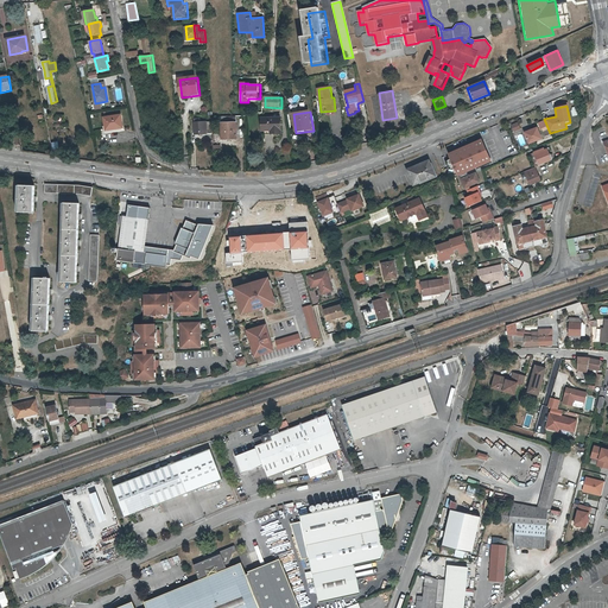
[(121,116),(105,119),(107,132),(124,128),(121,116)]
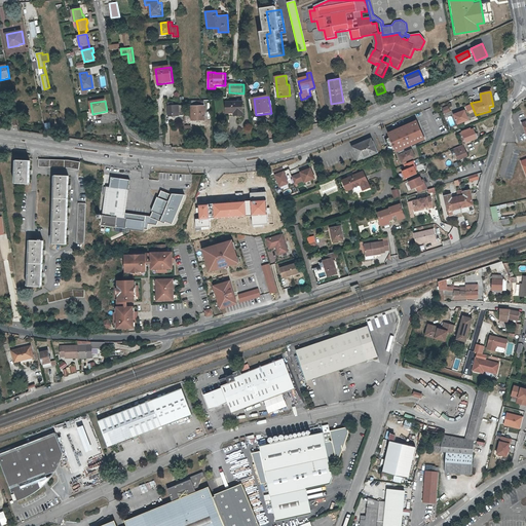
[(238,113),(238,115),(245,115),(245,102),(228,103),(228,113),(235,113),(238,113)]
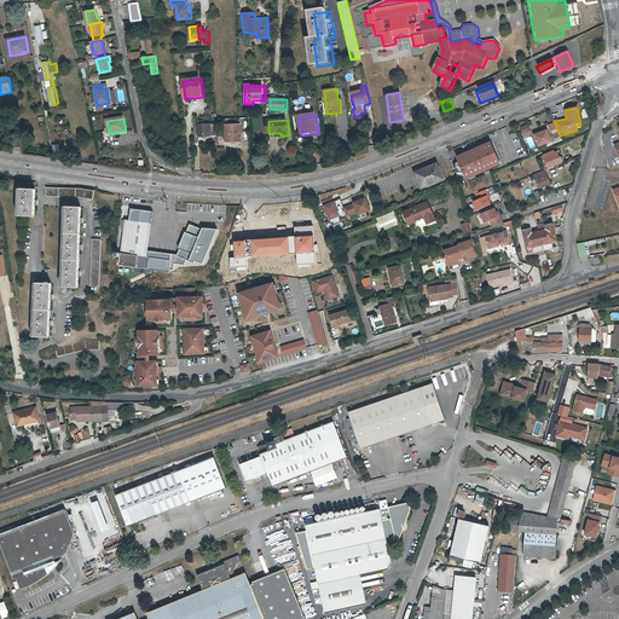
[(203,121),(197,121),(198,137),(217,136),(215,123),(204,125),(203,121)]
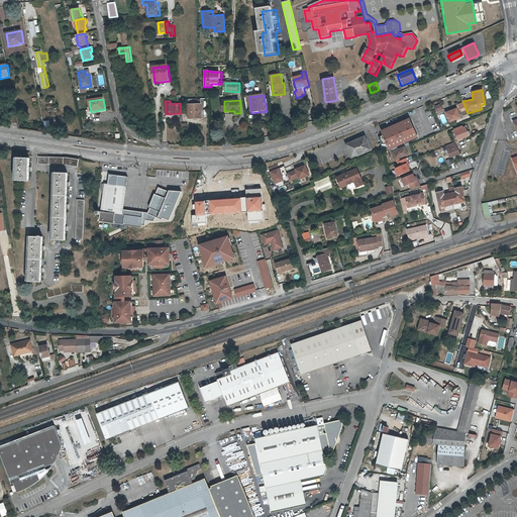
[(203,119),(202,105),(190,106),(190,119),(203,119)]
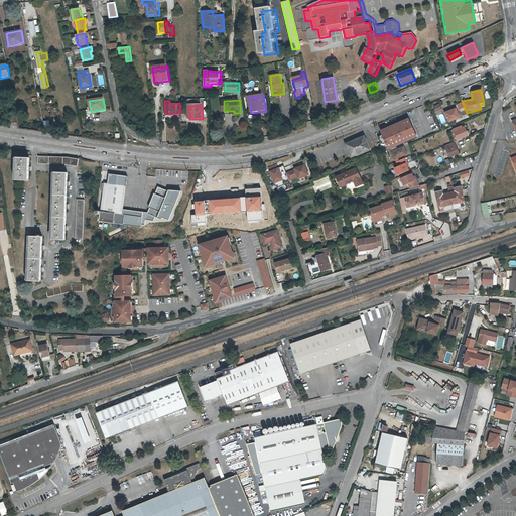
[(455,110),(444,114),(447,122),(459,118),(455,110)]
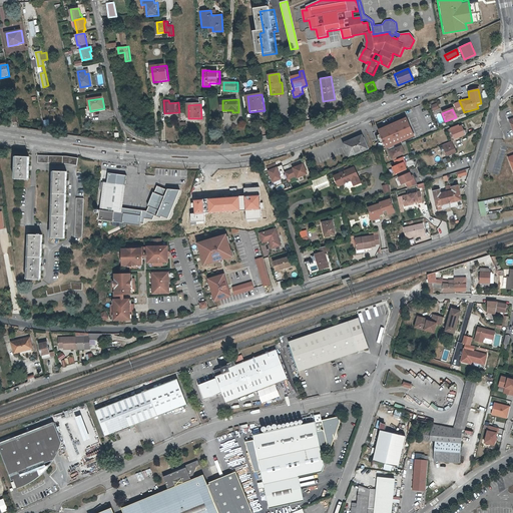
[(405,118),(376,130),(385,150),(413,137),(405,118)]
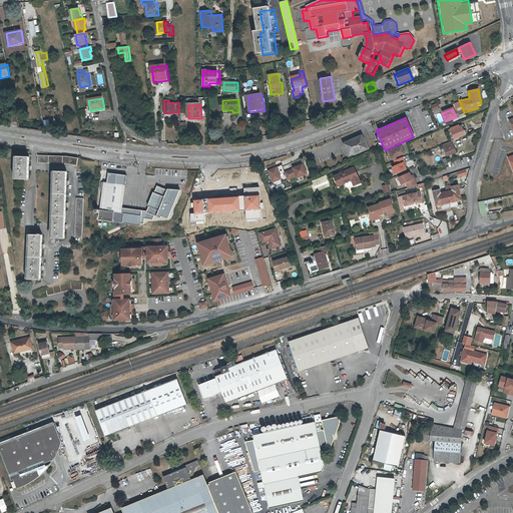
[(466,135),(464,130),(463,131),(461,126),(459,127),(458,125),(449,129),(454,140),(466,135)]
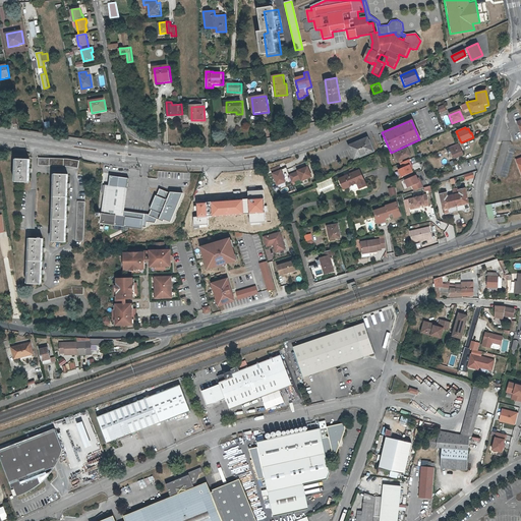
[(352,161),(372,152),(366,137),(346,147),(352,161)]
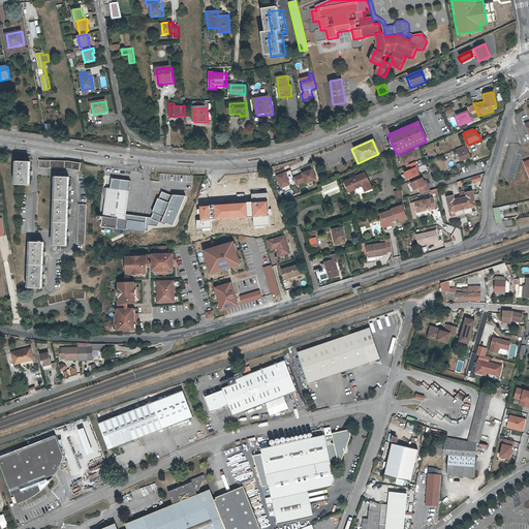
[(457,150),(462,161),(470,157),(466,146),(457,150)]
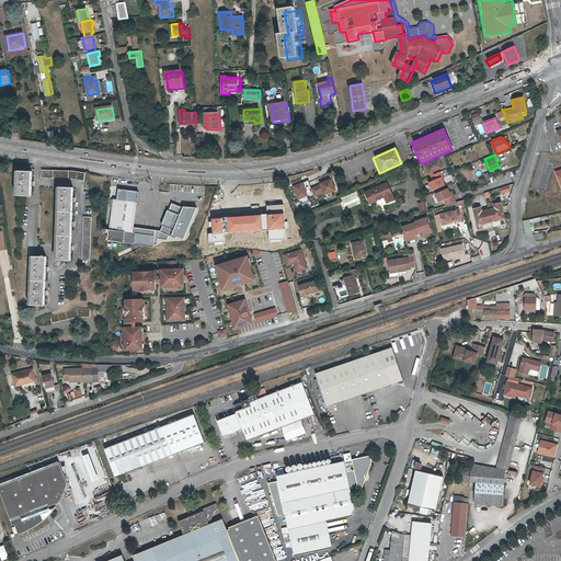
[(438,160),(424,165),(427,175),(443,169),(438,160)]
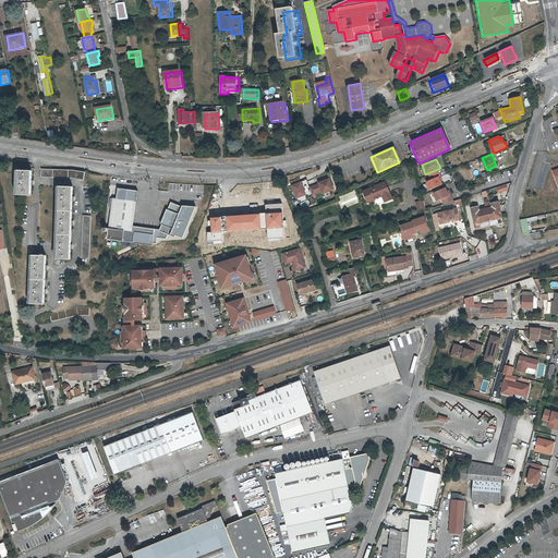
[(14,181),(14,191),(26,191),(28,167),(15,166),(14,177),(13,177),(13,181),(14,181)]
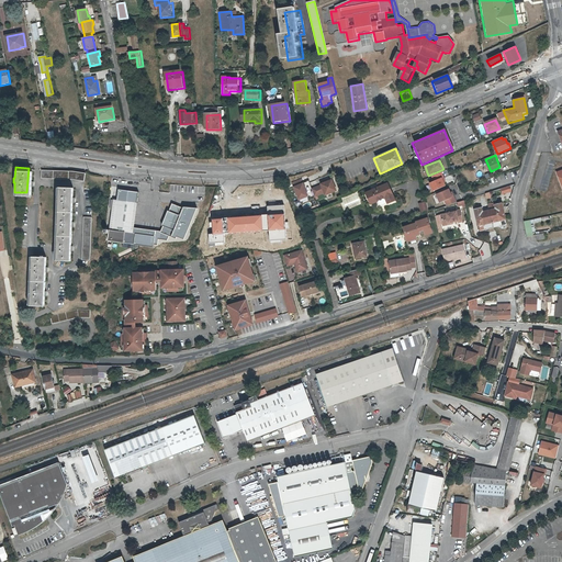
[(40,178),(71,179),(83,181),(85,173),(72,171),(41,169),(40,178)]
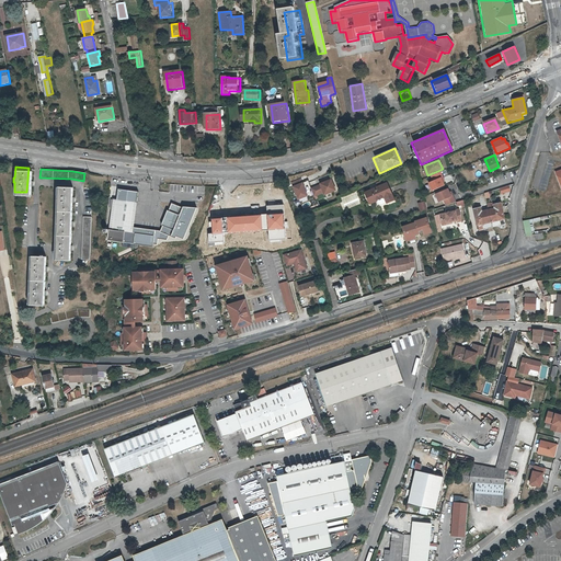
[(432,181),(426,184),(431,193),(444,186),(443,183),(444,182),(439,172),(430,176),(432,181)]
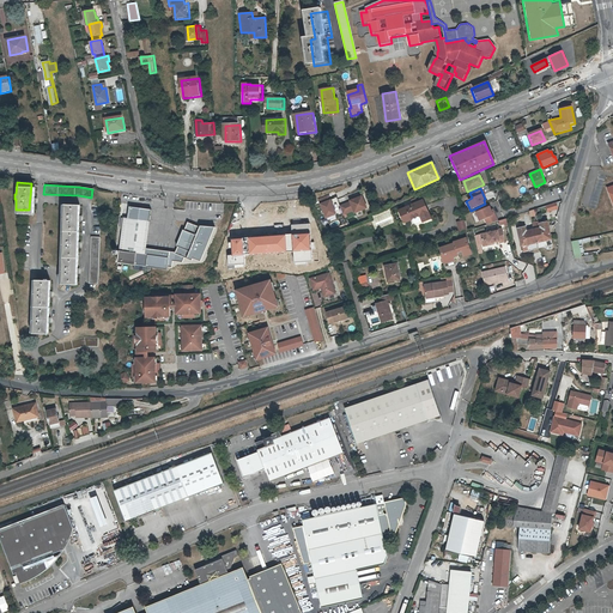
[(331,194),(320,199),(328,218),(339,213),(331,194)]
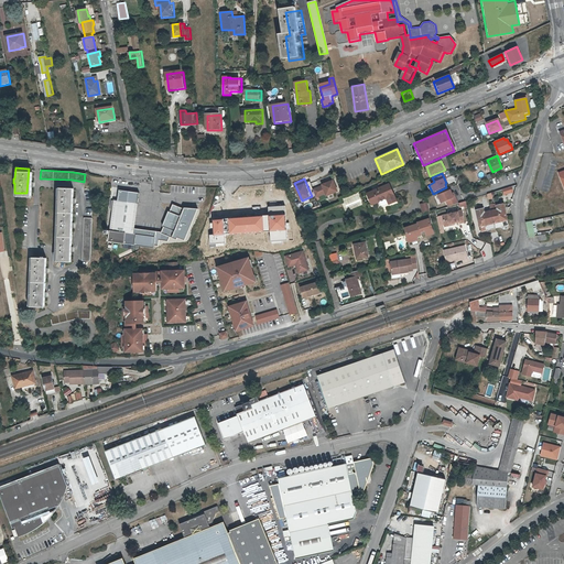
[(335,179),(313,187),(317,197),(327,193),(328,196),(340,192),(335,179)]
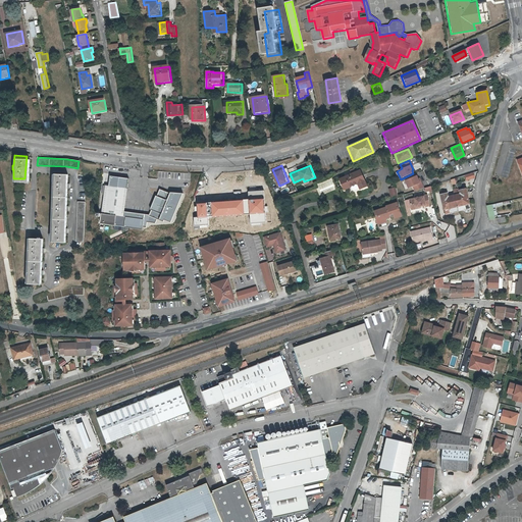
[(342,178),(346,190),(359,185),(361,189),(369,186),(362,169),(342,178)]
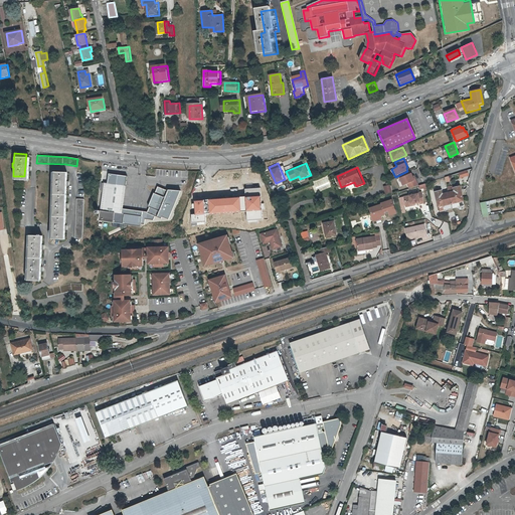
[(48,227),(47,237),(60,238),(63,170),(51,170),(50,179),(49,179),(49,183),(50,183),(49,201),(48,201),(48,205),(49,205),(48,224),(47,223),(46,227),(48,227)]
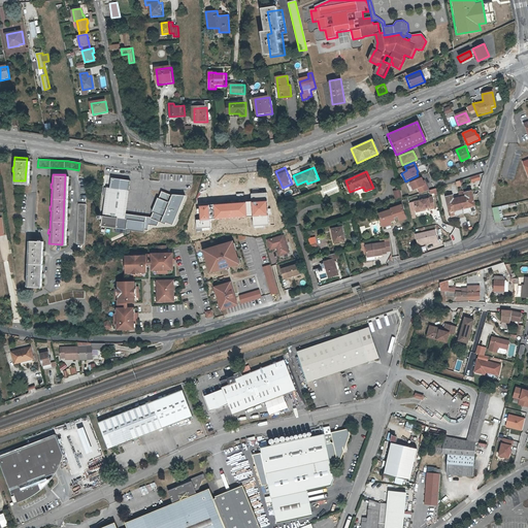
[(125,213),(129,179),(104,175),(102,188),(106,188),(101,216),(101,219),(100,225),(143,230),(143,228),(146,228),(147,223),(157,225),(159,220),(150,217),(125,213)]
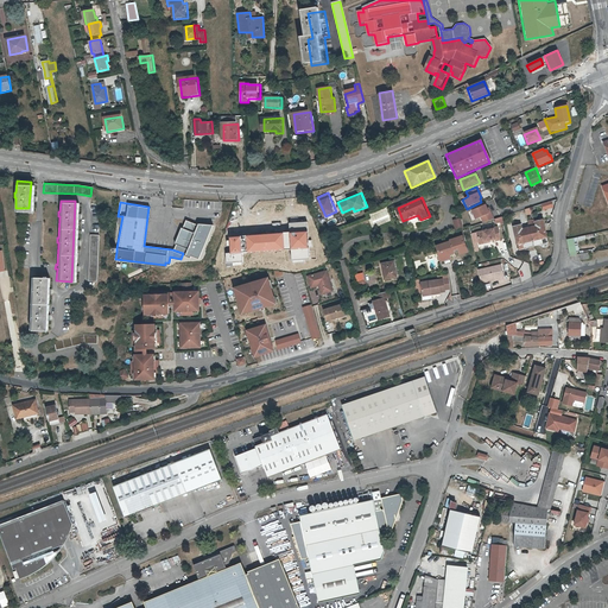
[(485,203),(470,209),(474,219),(480,216),(482,222),(493,217),(489,206),(486,207),(485,203)]
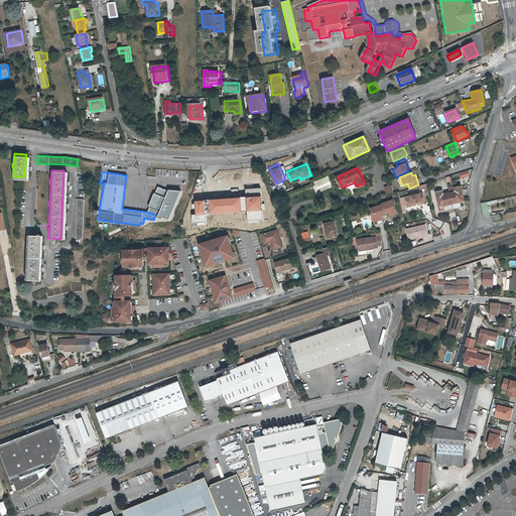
[(386,196),(393,194),(391,185),(384,186),(386,196)]
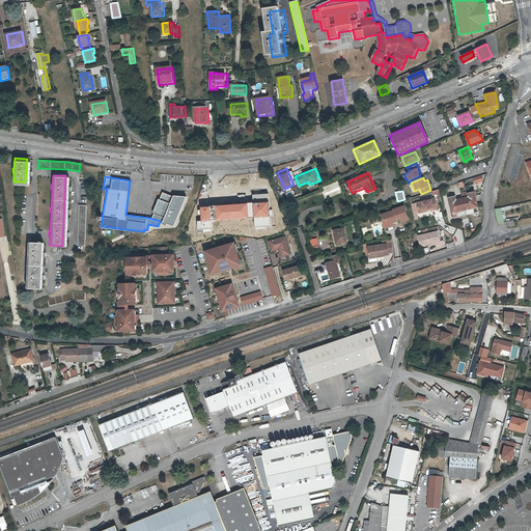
[(453,196),(447,197),(452,216),(477,210),(473,191),(467,192),(468,196),(454,200),(453,196)]
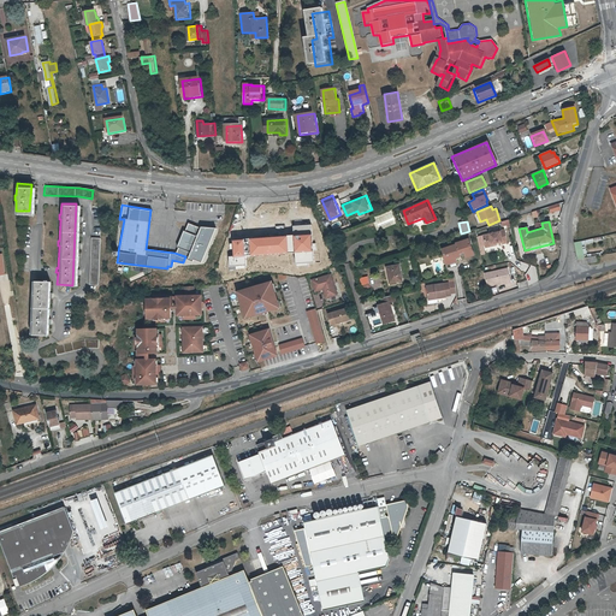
[(199,226),(188,223),(184,230),(183,230),(176,246),(177,247),(175,253),(185,256),(199,226)]
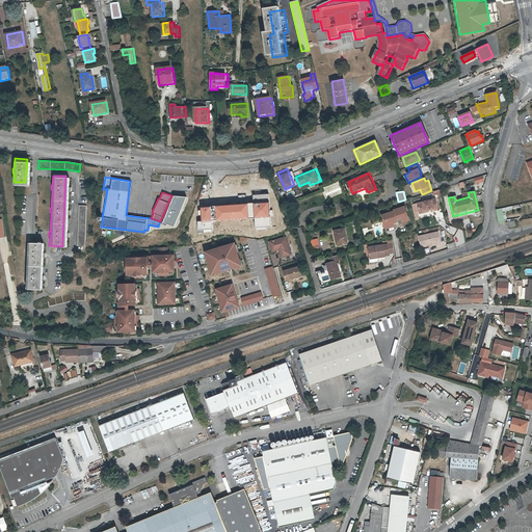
[(173,194),(171,195),(160,221),(165,223),(166,221),(173,223),(184,195),(173,194)]
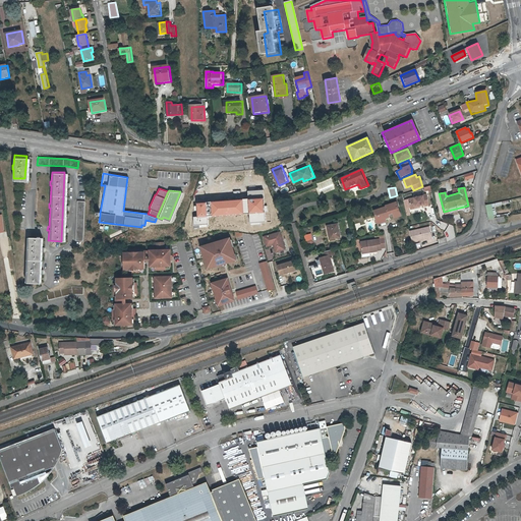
[(427,206),(425,194),(423,195),(423,196),(409,199),(411,208),(420,206),(425,205),(425,206),(427,206)]
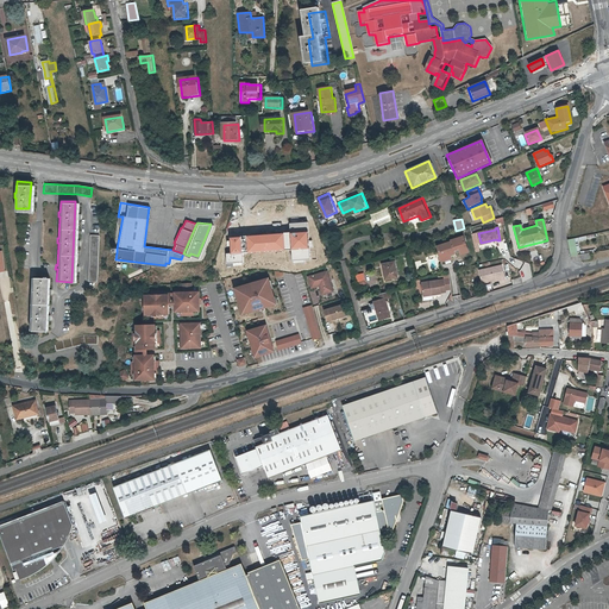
[(239,236),(227,237),(228,253),(289,250),(288,232),(244,236),(244,239),(239,239),(239,236)]
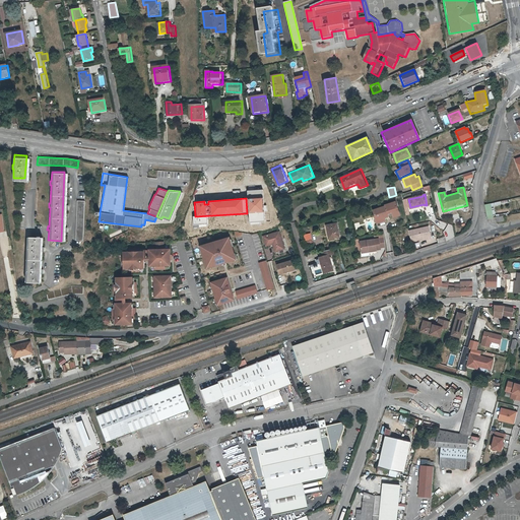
[(84,201),(77,200),(75,240),(82,241),(84,201)]
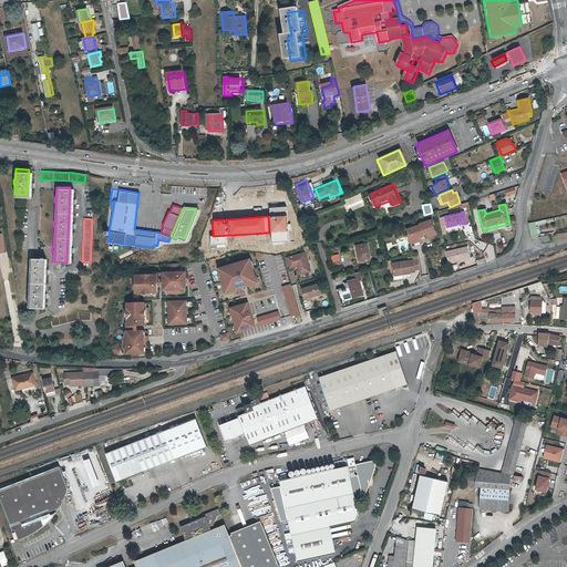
[(430,219),(404,228),(409,244),(435,235),(430,219)]
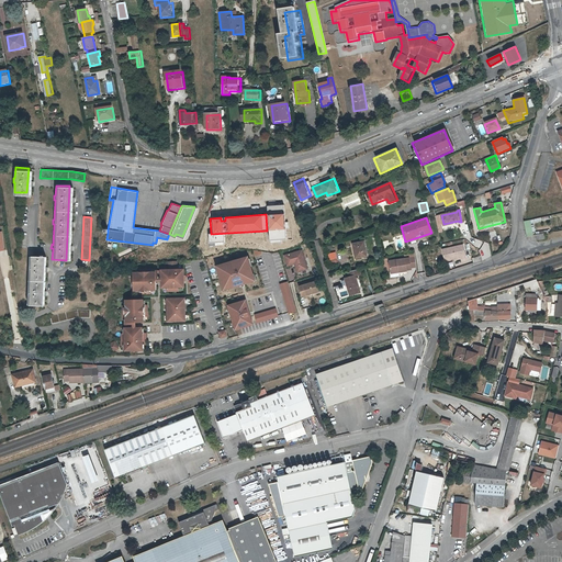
[(282,223),(288,237),(299,233),(292,218),(282,223)]
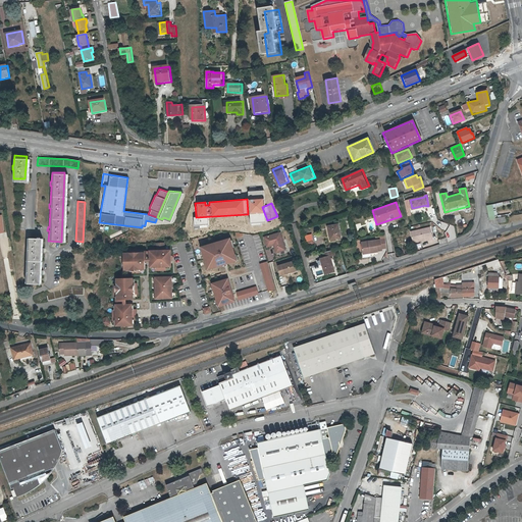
[(341,223),(329,225),(331,241),(344,238),(341,223)]
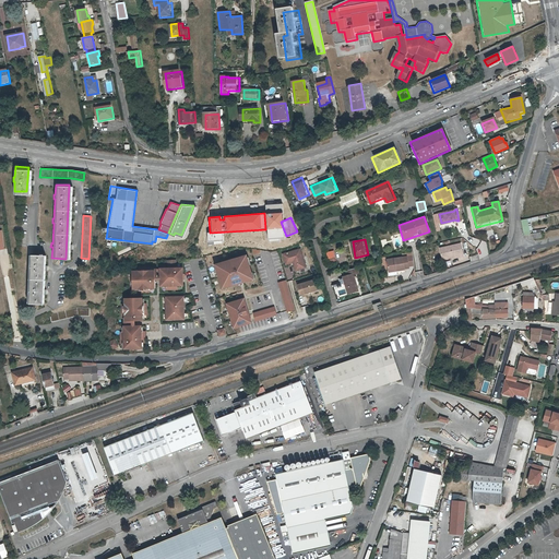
[(463,257),(461,242),(439,248),(442,260),(452,258),(452,259),(463,257)]
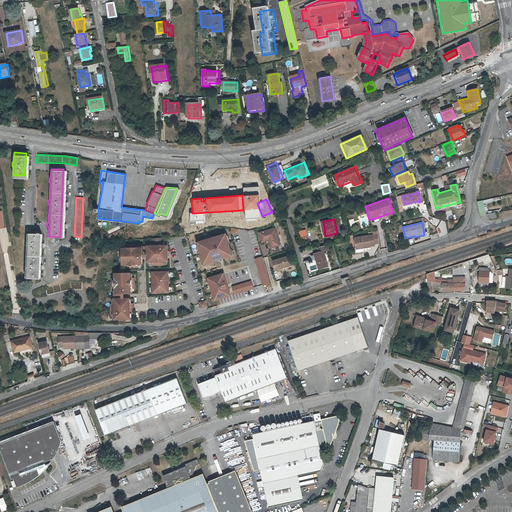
[(276,227),(259,232),(262,243),(269,241),(271,249),(282,245),(276,227)]
